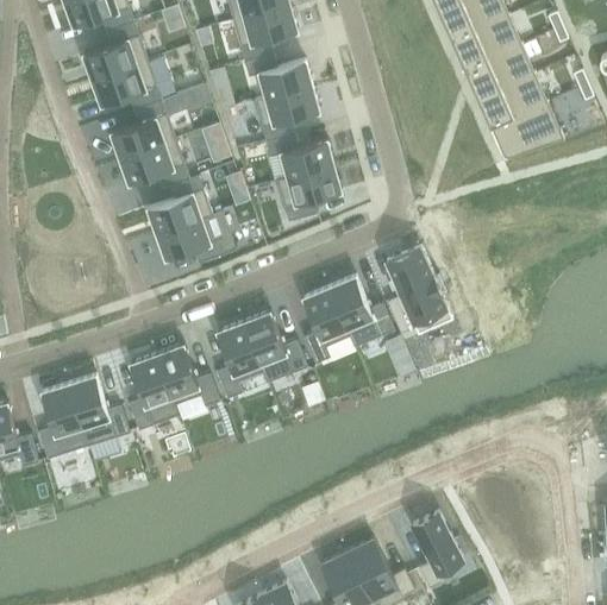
[(125,0),(67,0),(63,1),(73,27),(100,17),(105,31),(133,21),(125,0)]
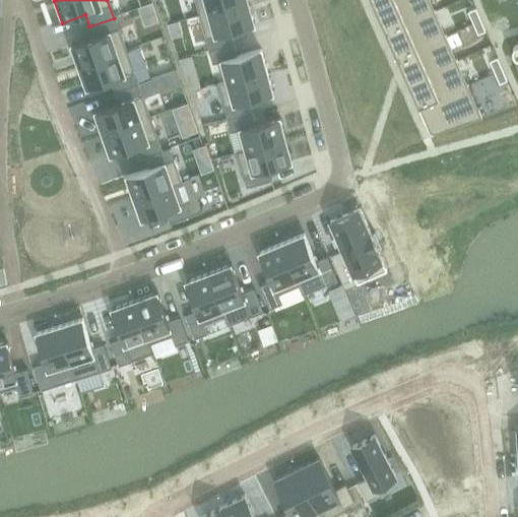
[(193,0),(198,18),(247,4),(245,0),(193,0)]
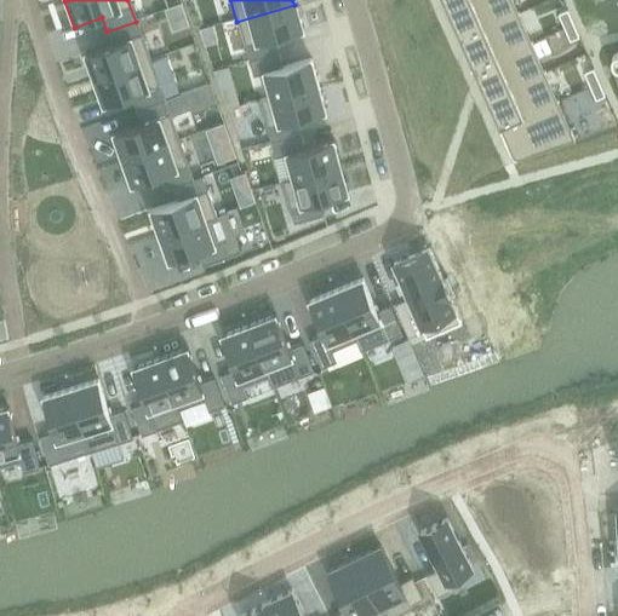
[(440,0),(446,13),(474,0),(440,0)]
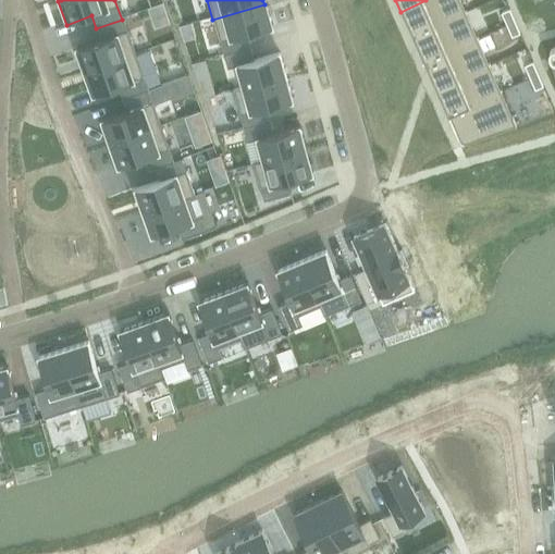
[(458,0),(426,0),(401,12),(412,38),(465,14),(458,0)]
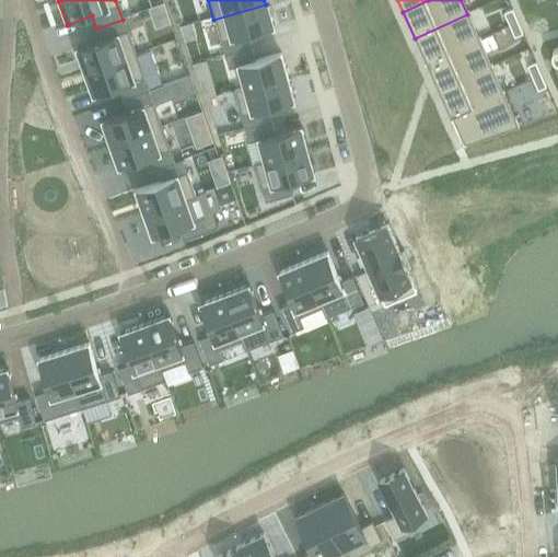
[(266,4),(213,20),(223,56),(251,49),(246,36),(272,28),(266,4)]
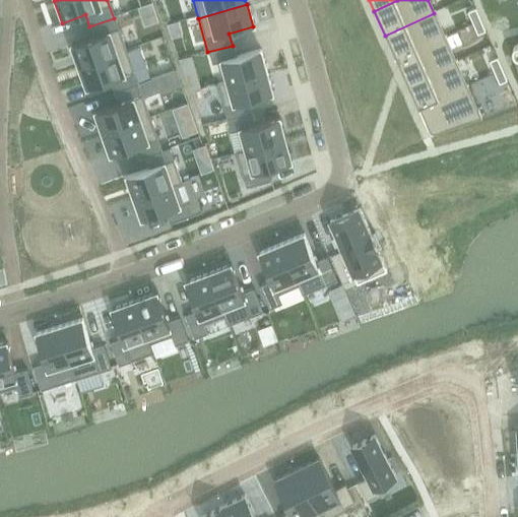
[(474,12),(466,15),(471,26),(478,22),(474,12)]
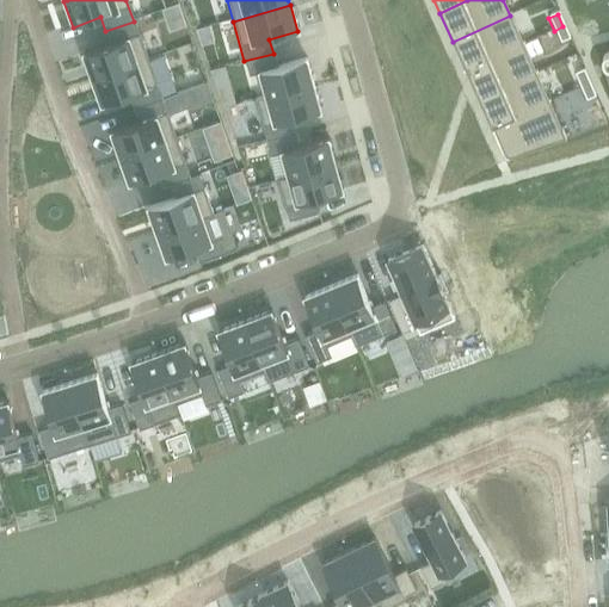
[(510,16),(453,42),(465,70),(523,44),(510,16)]
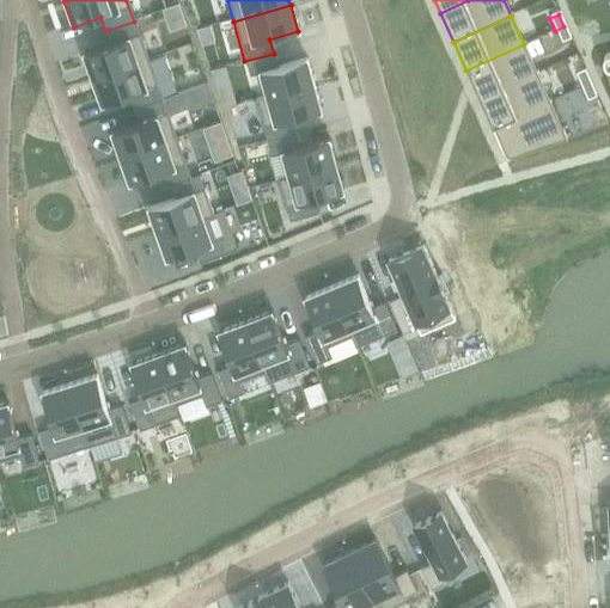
[(110,45),(83,55),(92,80),(148,61),(134,22),(105,31),(110,45)]
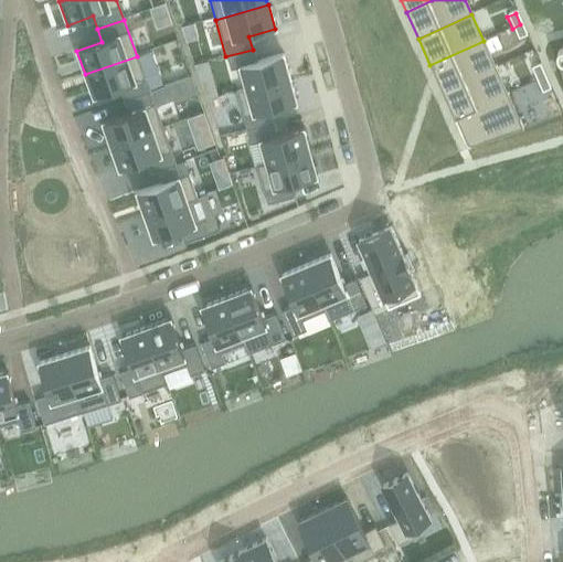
[(520,24),(512,29),(518,41),(526,36),(520,24)]
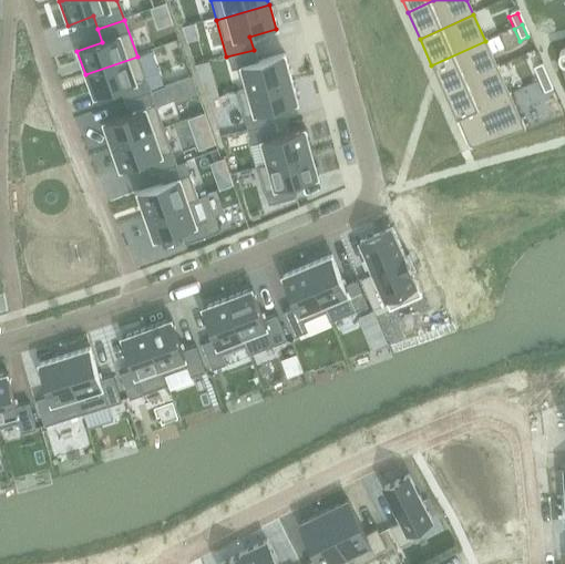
[(485,41),(431,65),(443,92),(497,68),(485,41)]
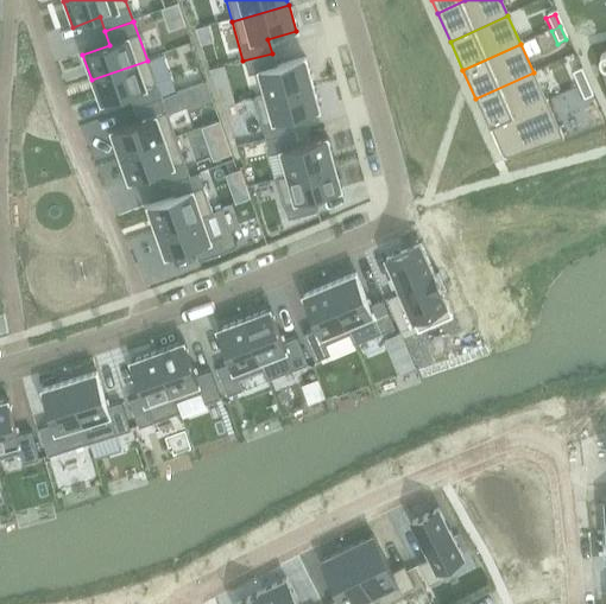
[(272,53),(242,61),(247,77),(258,74),(264,96),(265,97),(310,86),(303,59),(276,67),(272,53)]
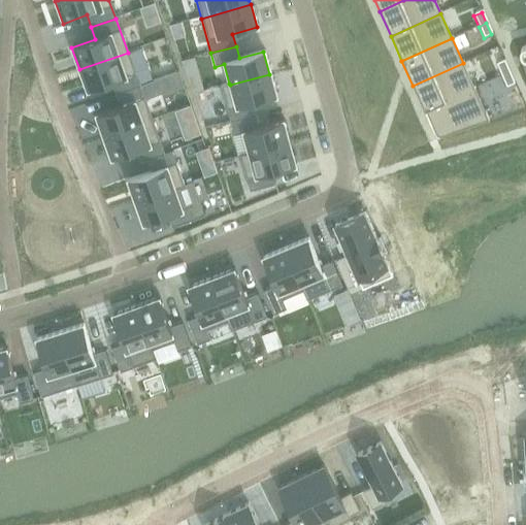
[(128,53),(79,69),(87,92),(110,83),(114,95),(139,87),(128,53)]
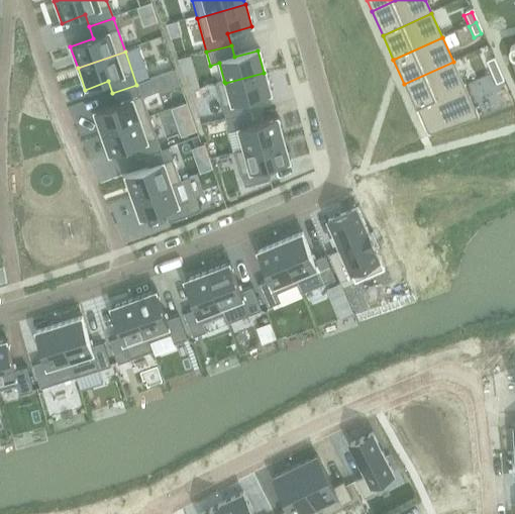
[(493,61),(486,64),(491,75),(498,72),(493,61)]
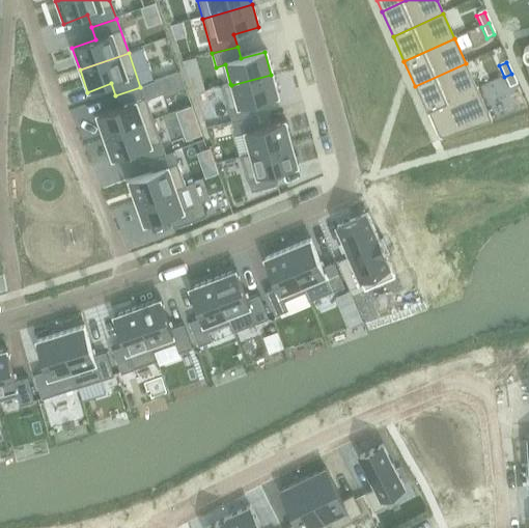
[(466,63),(415,86),(426,111),(477,88),(466,63)]
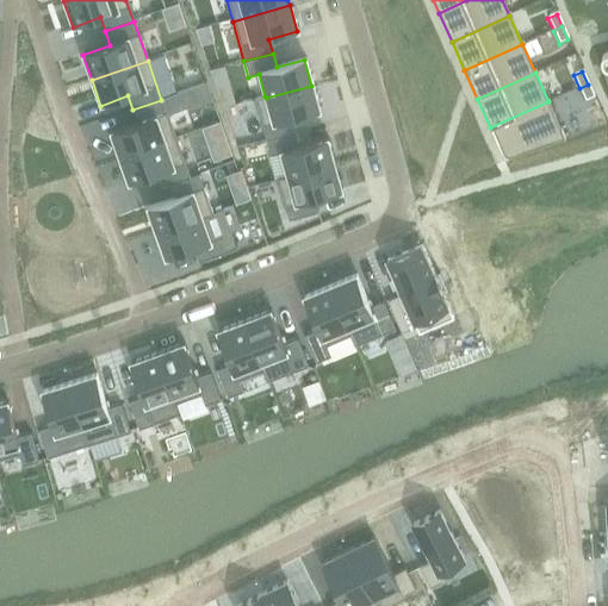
[(588,85),(579,88),(584,101),(594,98),(588,85)]
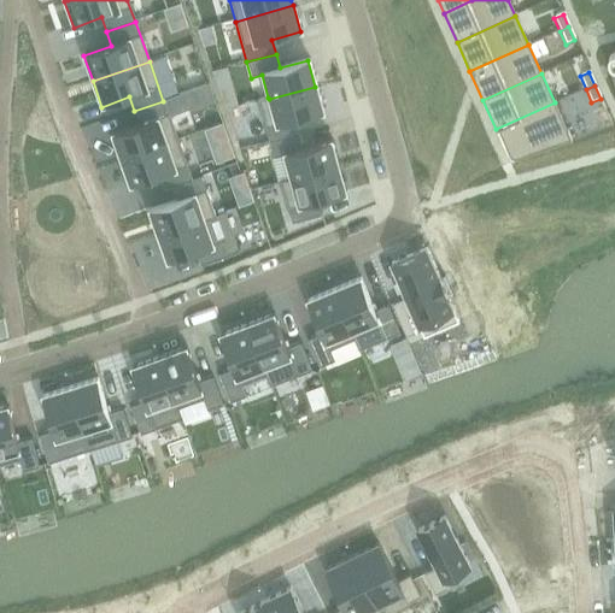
[(268,98),(257,101),(269,143),(298,135),(294,121),(322,113),(315,87),(269,99),(268,98)]
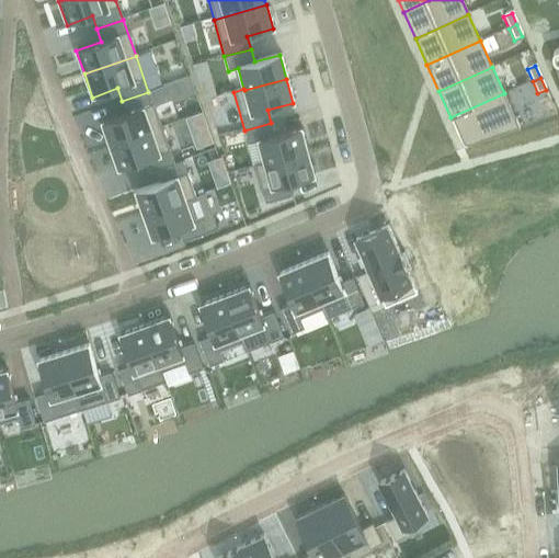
[(126,114),(101,123),(110,146),(161,128),(152,104),(148,92),(122,101),(126,114)]
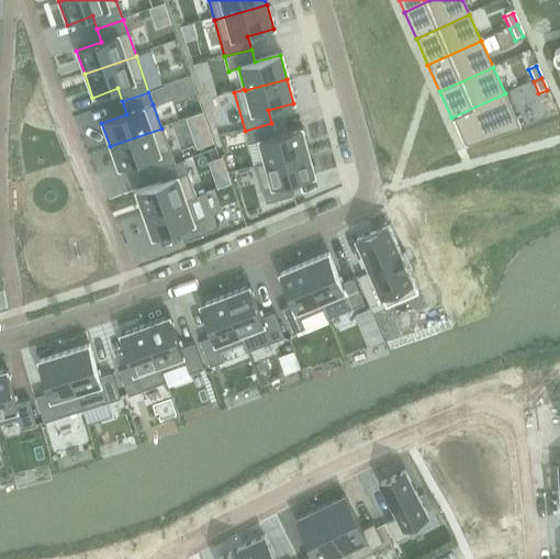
[(505,93),(451,118),(462,144),(463,145),(465,146),(466,147),(468,147),(470,147),(519,130),(516,122),(517,121),(511,107),(505,93)]
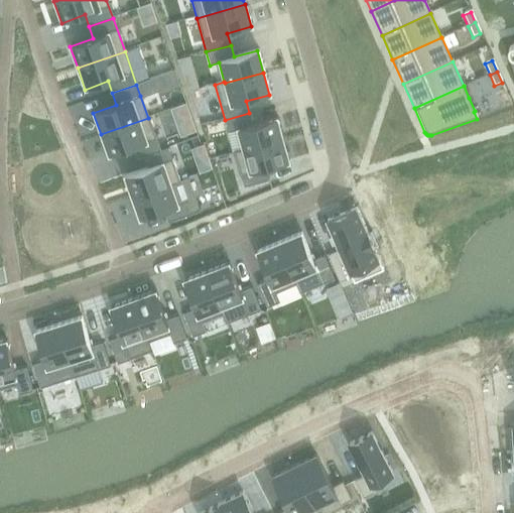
[(249,113),(225,120),(228,133),(237,131),(243,150),(243,151),(282,140),(276,118),(252,125),(249,113)]
